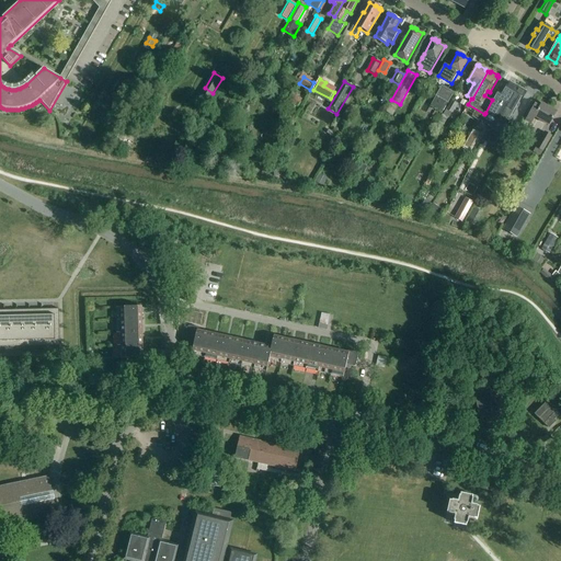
[(485,113),(497,119),(501,113),(508,101),(510,102),(518,88),(510,82),(502,96),(496,93),(492,100),(485,113)]
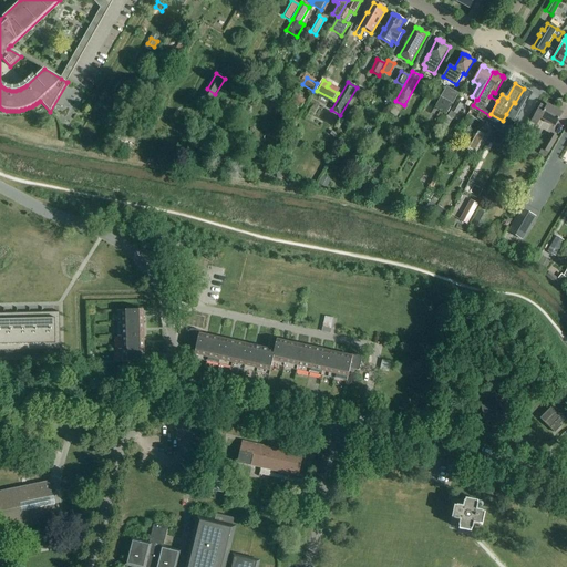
[(442,99),(435,109),(447,115),(451,109),(447,107),(451,103),(453,104),(459,94),(446,88),(441,98),(442,99)]
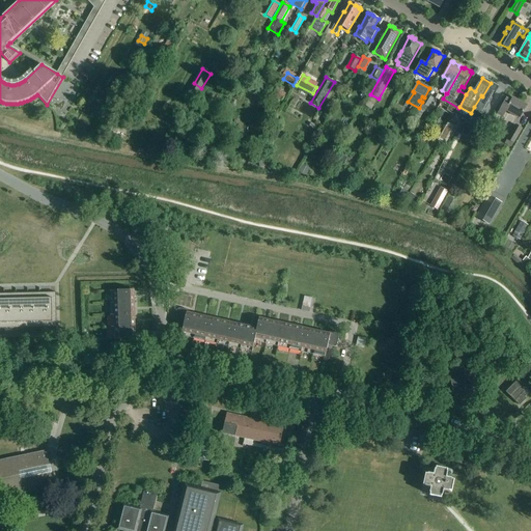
[(481,119),(499,87),(491,83),(482,96),(481,95),(474,107),(471,113),(481,119)]
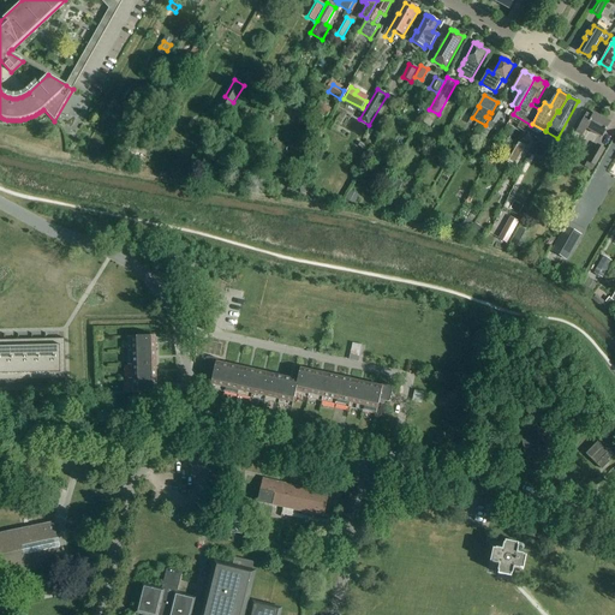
[(314,114),(324,120),(332,109),(321,102),(314,114)]
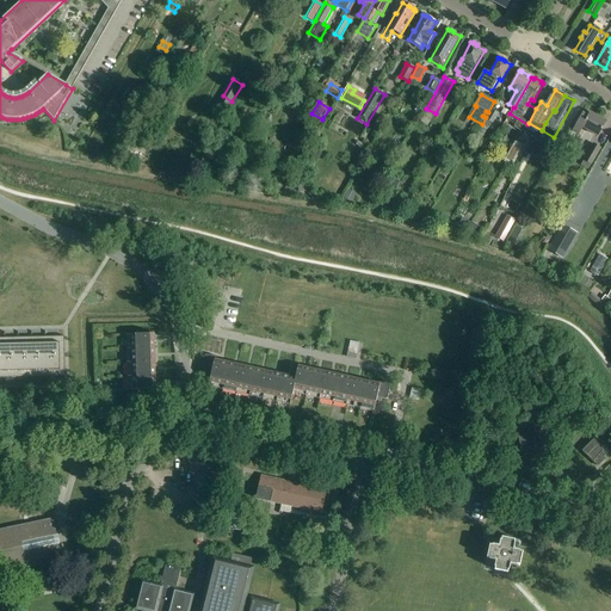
[(486,119),(482,125),(488,129),(492,123),(493,124),(499,113),(492,110),(486,121),(486,119)]
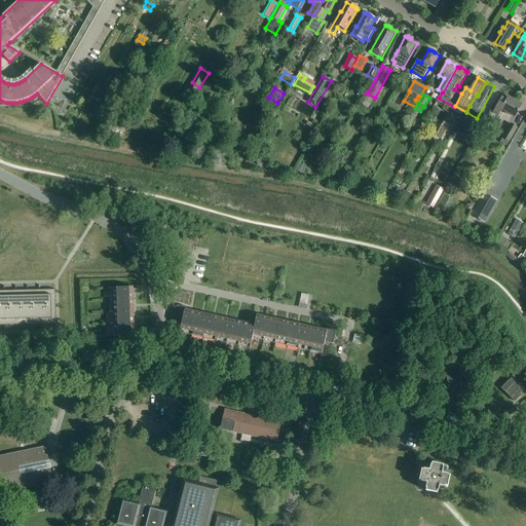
[(366,96),(363,103),(369,106),(372,100),(366,96)]
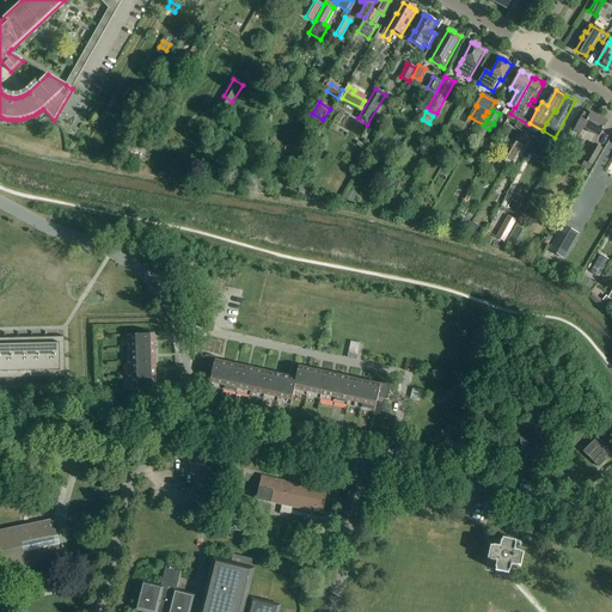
[(570,129),(580,135),(583,128),(599,138),(607,123),(592,114),(589,118),(583,115),(581,118),(577,116),(570,129)]
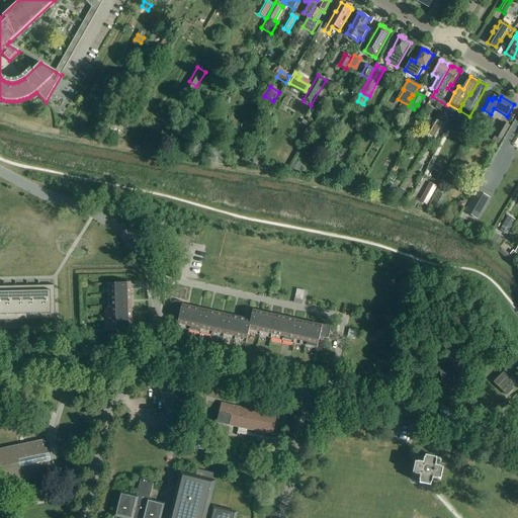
[(460,135),(466,138),(475,125),(468,121),(460,135)]
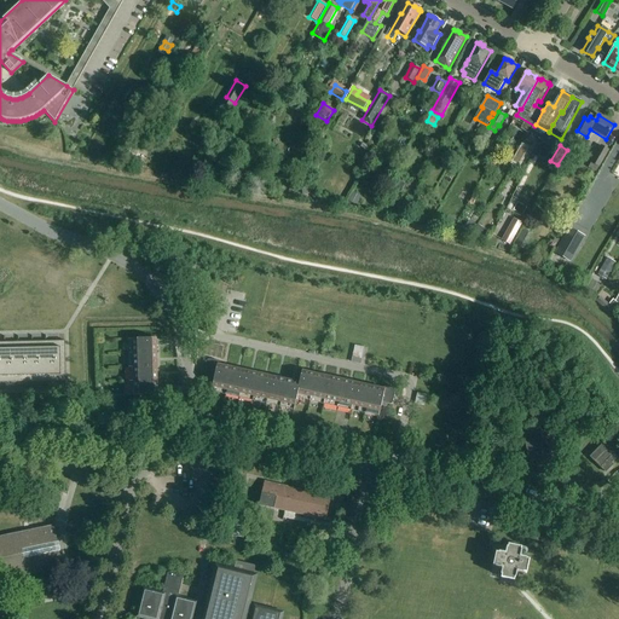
[(601,148),(589,168),(596,173),(609,151),(601,148)]
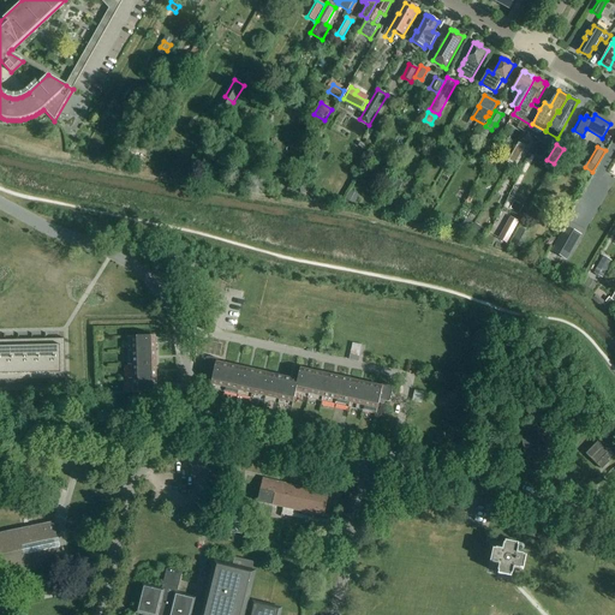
[(518,159),(523,151),(515,148),(512,154),(518,159)]
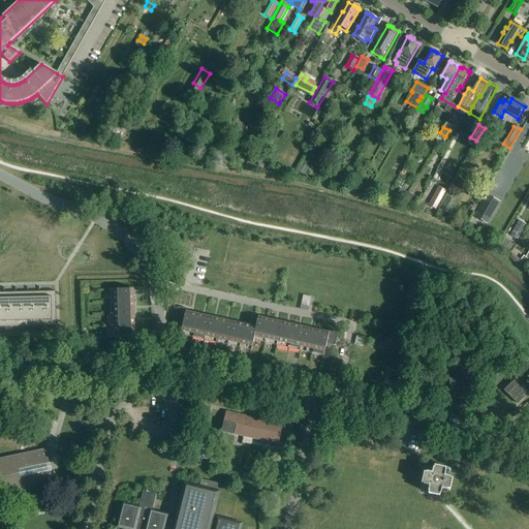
[(342,165),(346,157),(337,153),(333,160),(342,165)]
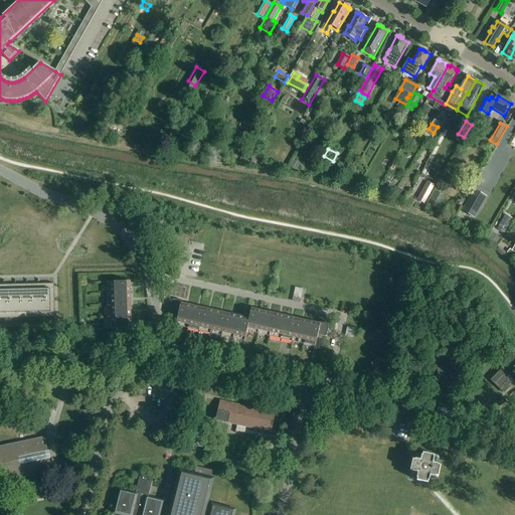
[(290,168),(297,171),(301,164),(294,160),(290,168)]
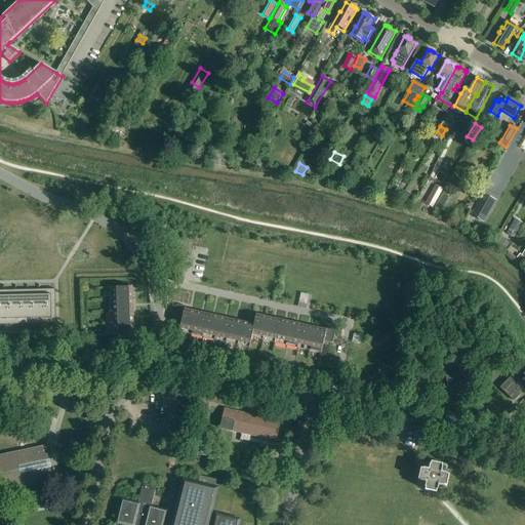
[(345,186),(350,174),(347,173),(341,184),(345,186)]
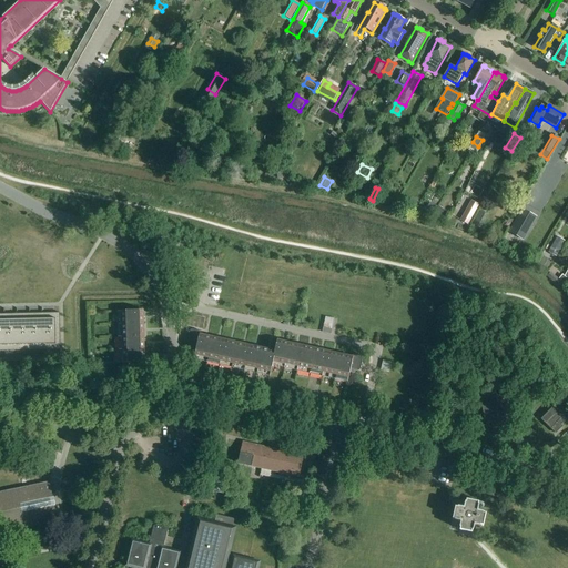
[(467,224),(478,204),(472,201),(460,220),(467,224)]
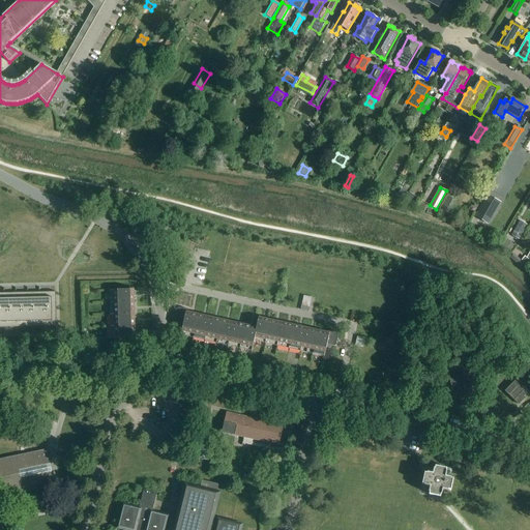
[(402,189),(395,200),(402,204),(408,194),(402,189)]
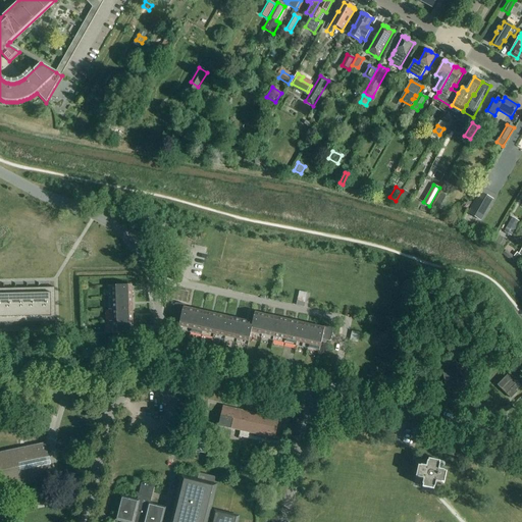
[(441,211),(449,198),(441,194),(434,207),(441,211)]
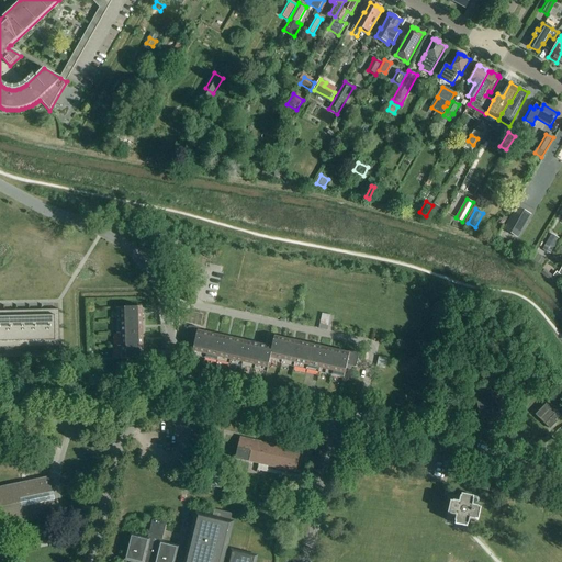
[(517,238),(530,215),(518,209),(505,231),(517,238)]
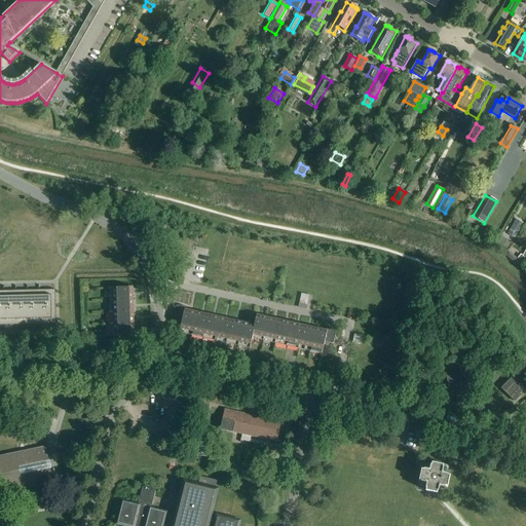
[(516,221),(512,228),(518,232),(522,225),(516,221)]
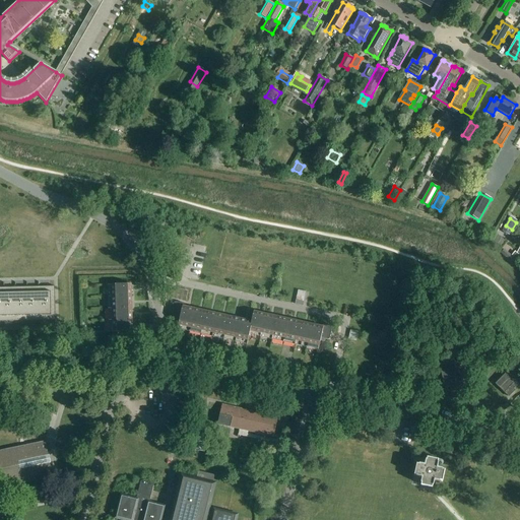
[(504,249),(501,253),(513,264),(517,260),(516,260),(512,256),(504,249)]
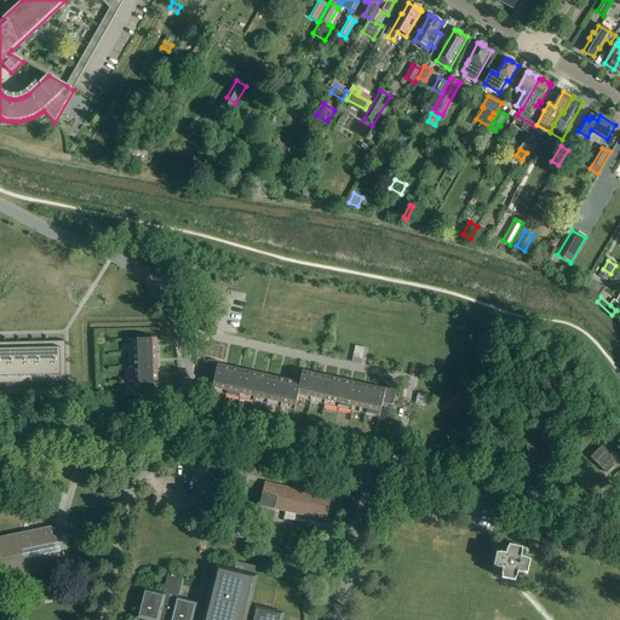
[(128,340),(130,355),(158,354),(158,339),(128,340)]
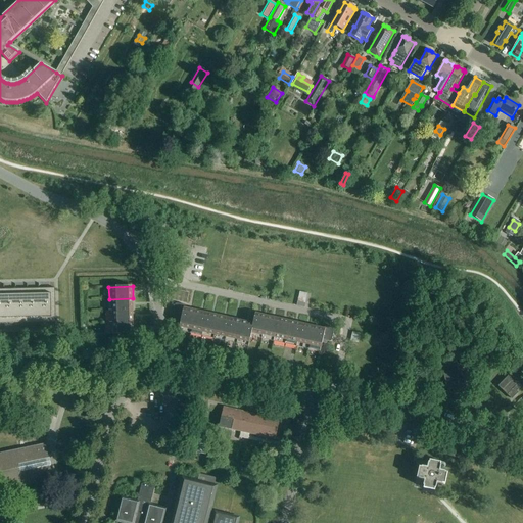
[(15,289),(3,290),(4,306),(15,306),(15,289)]
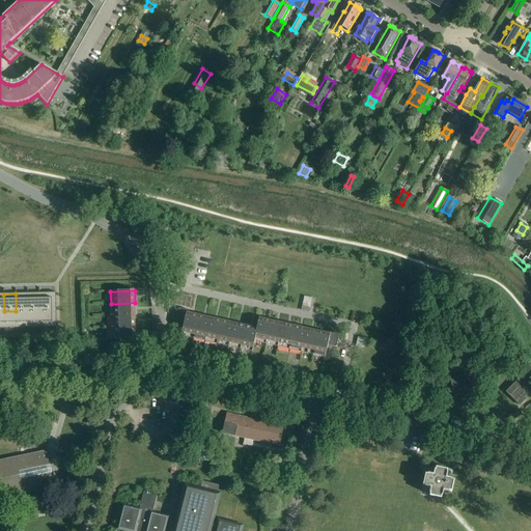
[(27,294),(16,294),(16,311),(28,310),(27,294)]
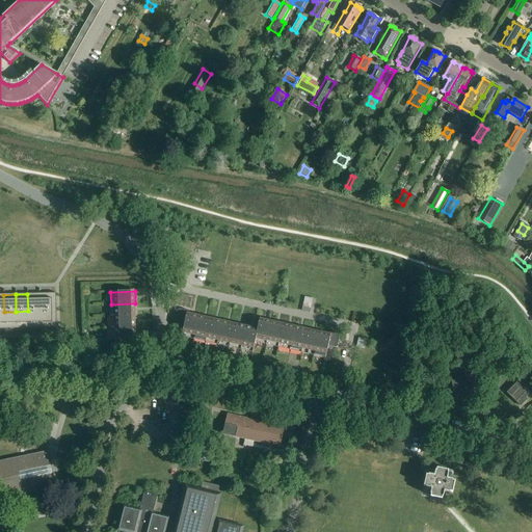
[(40,294),(27,294),(28,311),(40,311),(40,294)]
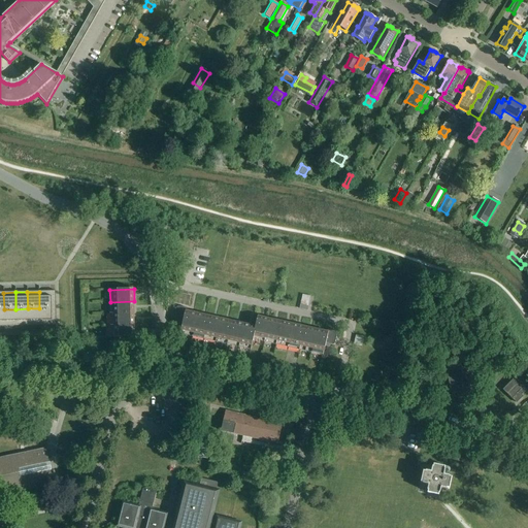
[(52,292),(39,292),(39,308),(52,308),(52,302),(52,297),(52,292)]
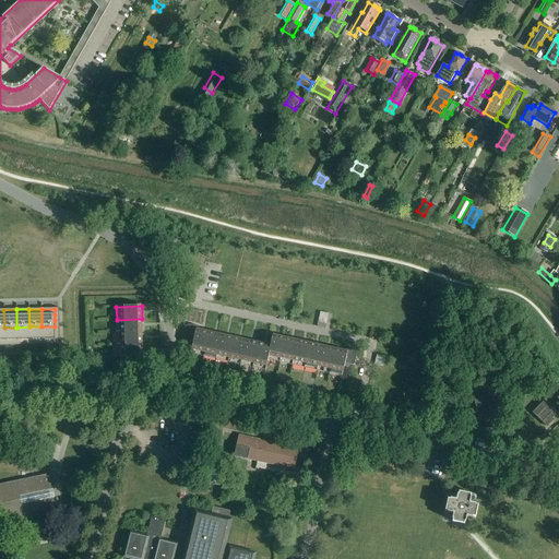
[(178,320),(200,324),(202,313),(181,309),(178,320)]
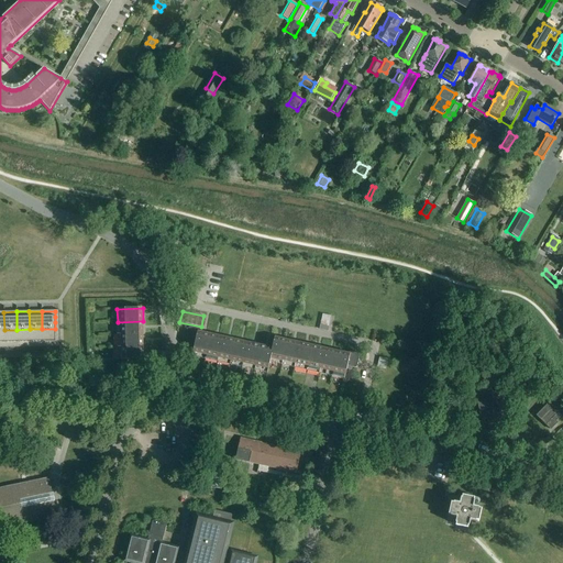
[(329,326),(331,315),(323,312),(321,323),(329,326)]
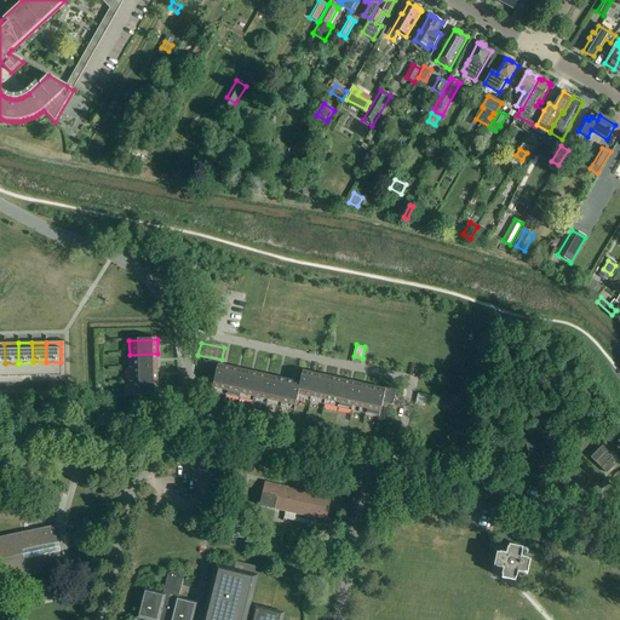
[(130,355),(130,368),(158,368),(158,354),(130,355)]
